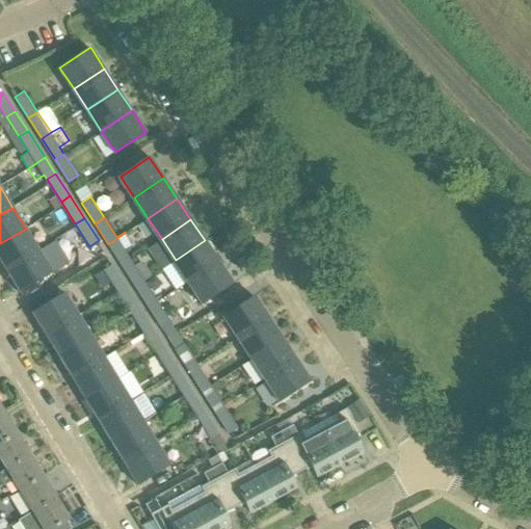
[(0,255),(8,268),(38,250),(26,229),(0,243),(0,255)]
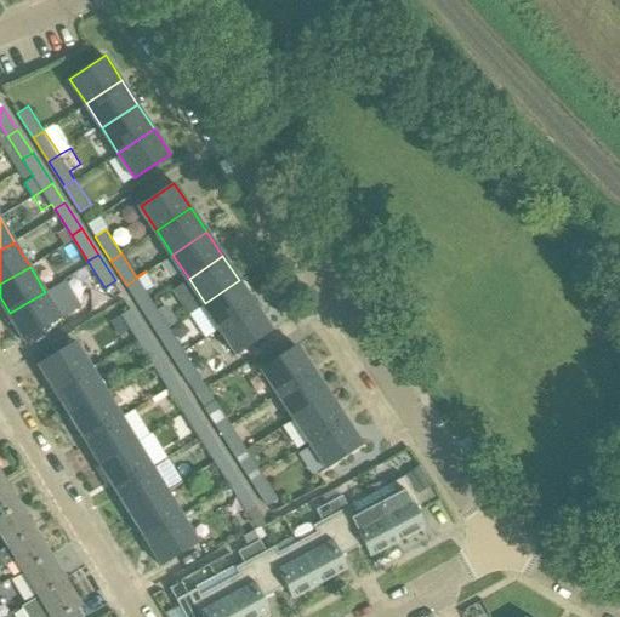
[(142,309),(153,302),(144,290),(154,284),(146,272),(126,285),(142,309)]
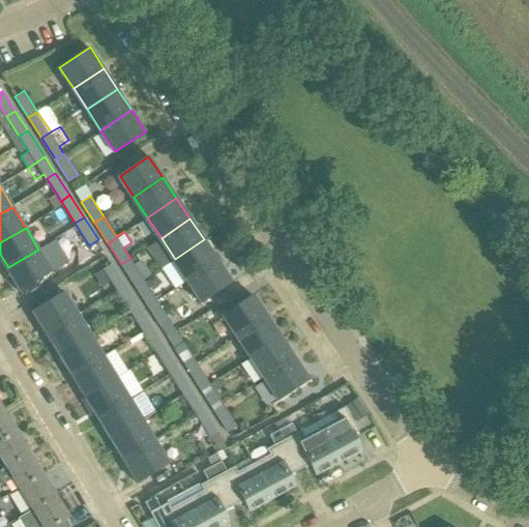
[(188,280),(217,260),(204,239),(175,259),(188,280)]
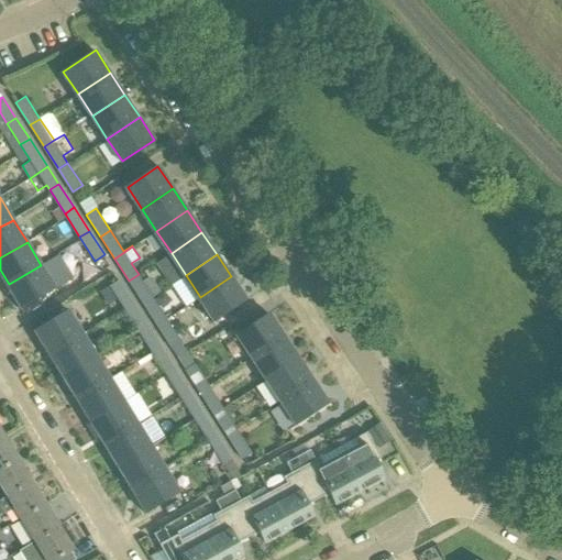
[(41,265),(9,284),(22,307),(55,287),(41,265)]
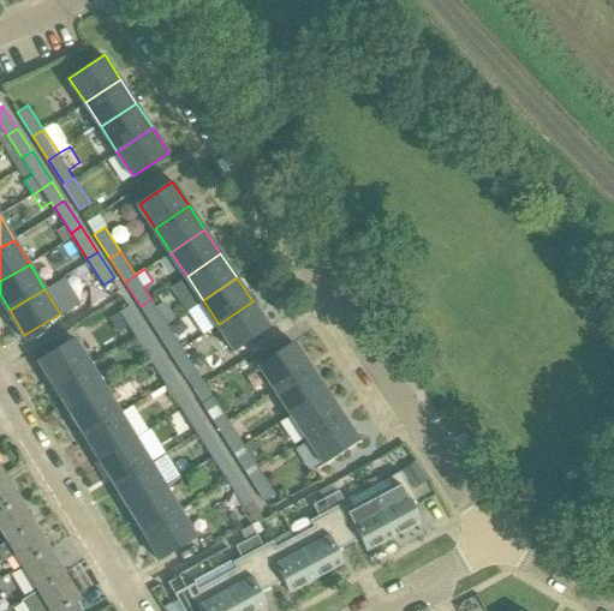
[(182,291),(171,299),(183,315),(194,306),(182,291)]
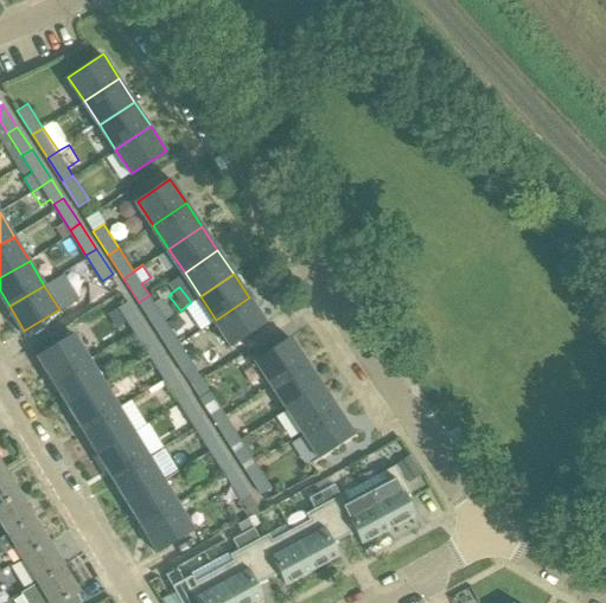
[(153,325),(165,319),(150,295),(139,302),(153,325)]
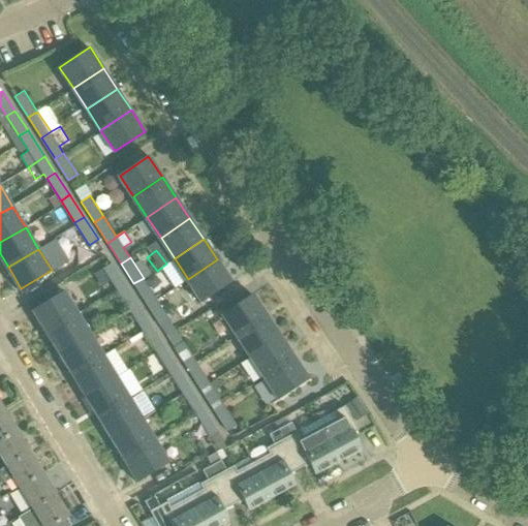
[(217,259),(188,279),(202,300),(231,281),(217,259)]
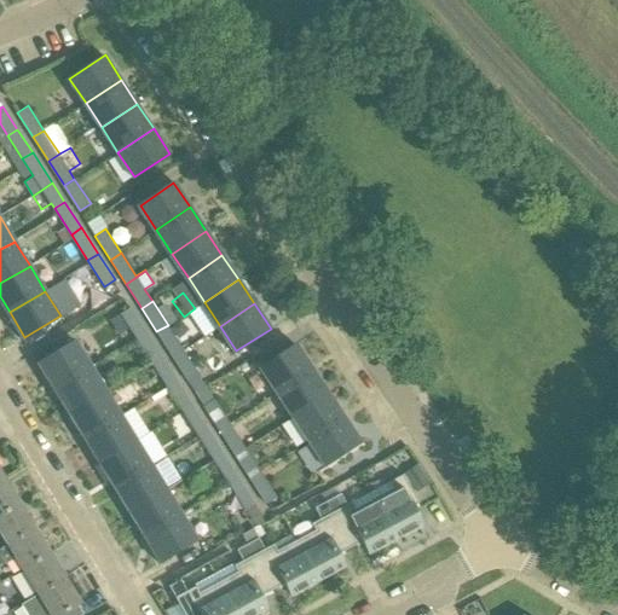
[(136,337),(146,331),(131,306),(120,313),(136,337)]
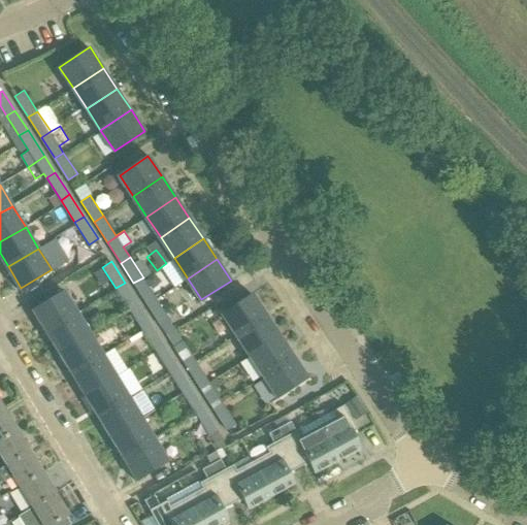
[(146,303),(156,297),(143,277),(133,283),(146,303)]
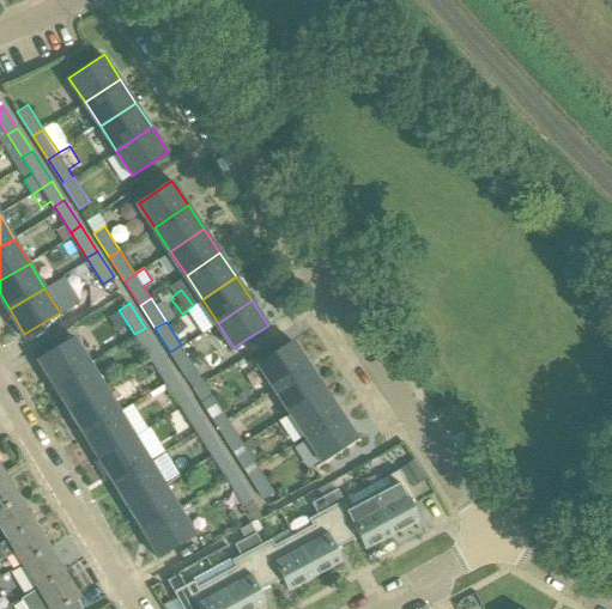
[(150,359),(161,352),(145,328),(134,334),(150,359)]
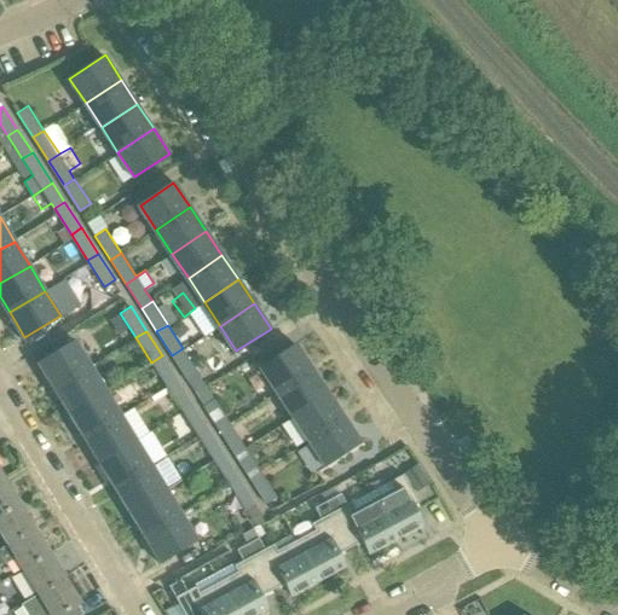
[(56,387),(90,365),(75,341),(40,363),(56,387)]
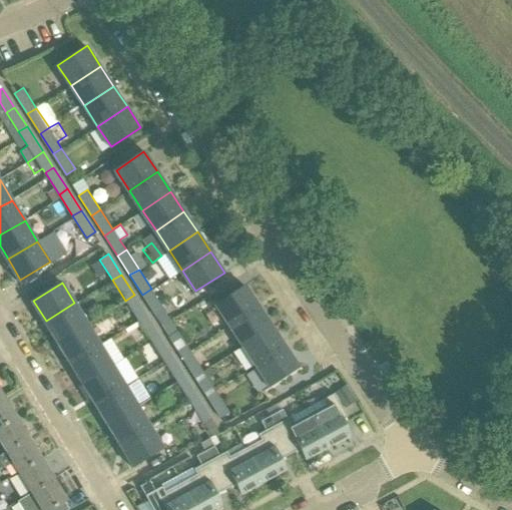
[(230,325),(259,306),(245,286),(217,305),(230,325)]
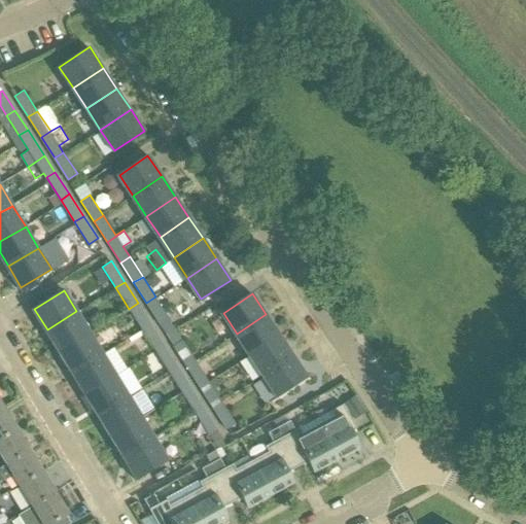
[(155,297),(146,303),(160,324),(169,318),(155,297)]
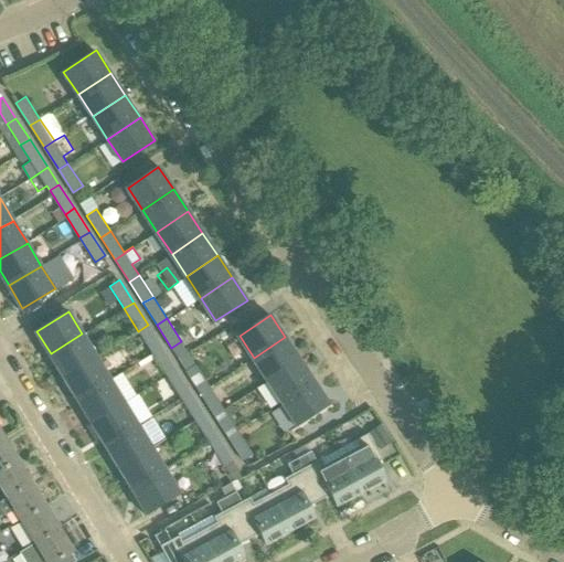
[(152,353),(162,347),(148,325),(138,331),(152,353)]
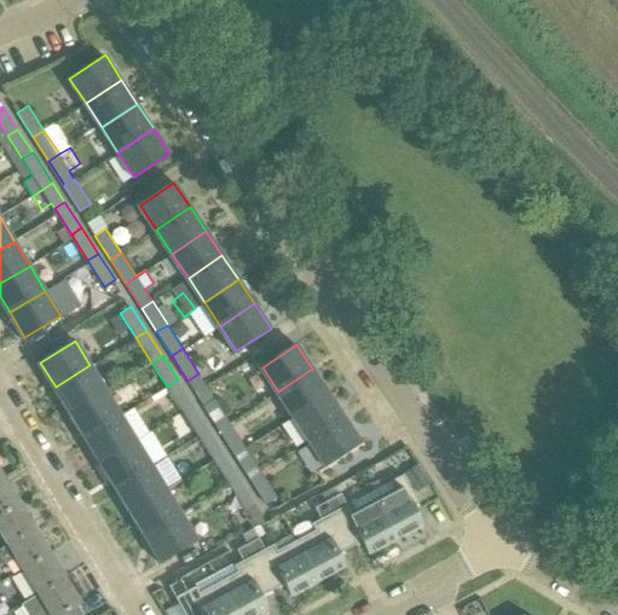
[(565,367),(589,377),(594,365),(570,355),(565,367)]
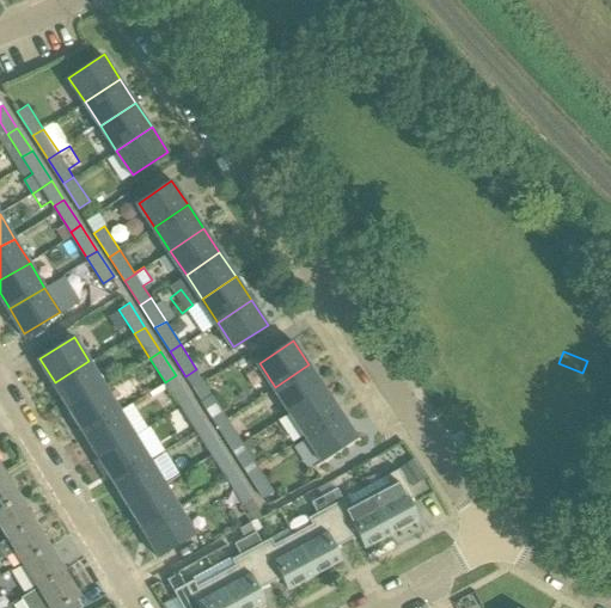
[(69,407),(104,386),(89,361),(55,382),(69,407)]
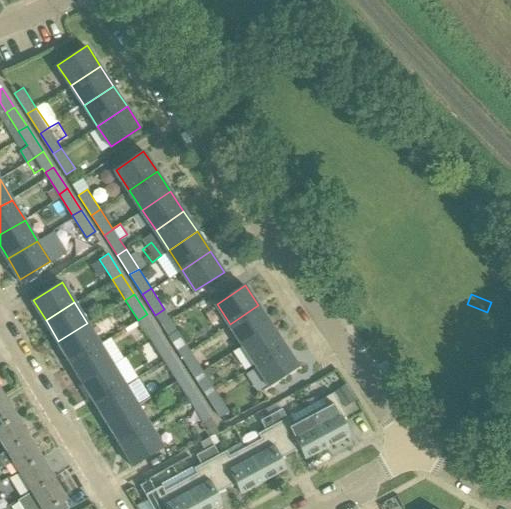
[(243,344),(271,325),(258,305),(230,324),(243,344)]
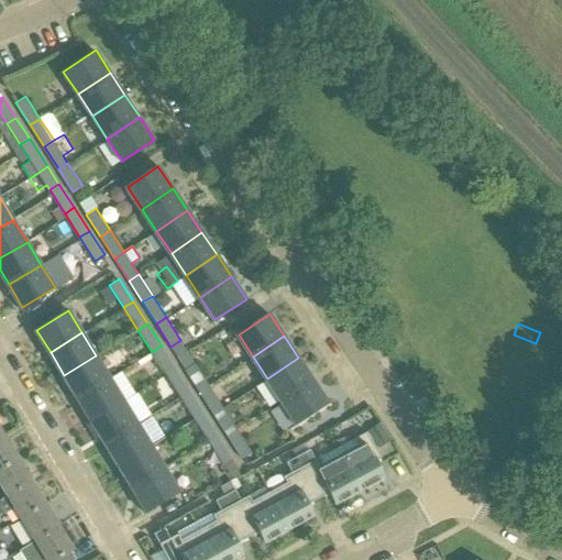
[(166,374),(175,368),(162,346),(152,352),(166,374)]
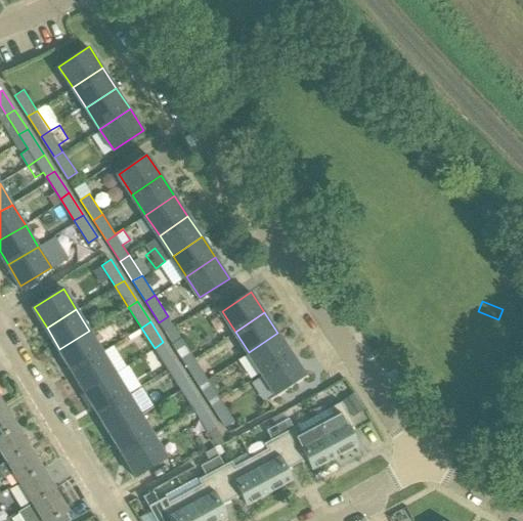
[(73,370),(101,352),(89,331),(59,349),(73,370)]
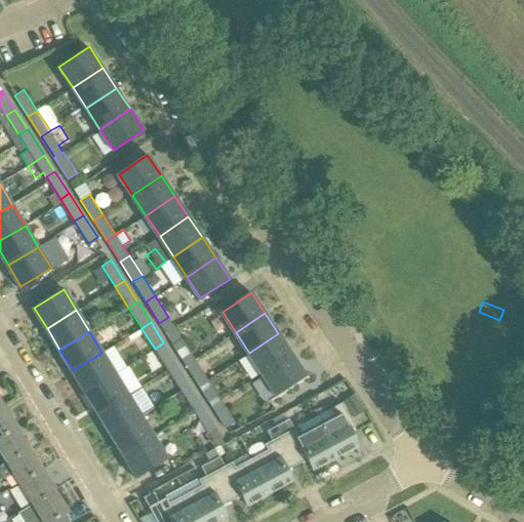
[(264,373),(291,355),(278,333),(249,353),(264,373)]
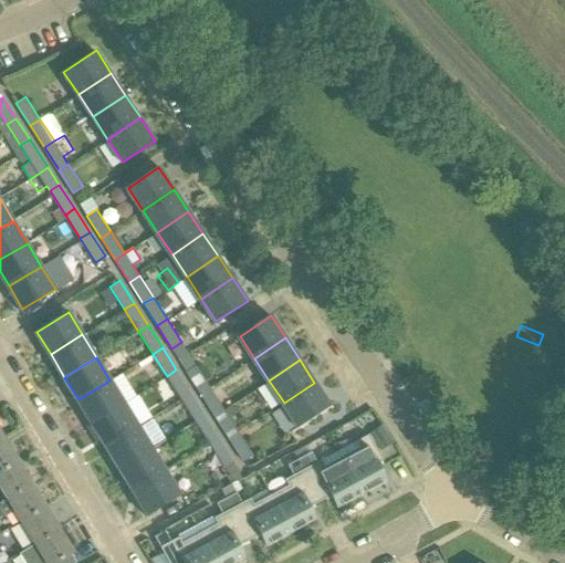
[(200,393),(210,387),(196,364),(186,371),(200,393)]
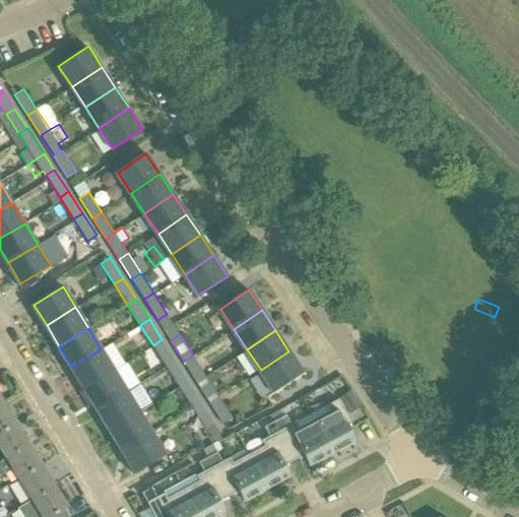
[(166,366),(175,360),(161,339),(153,345),(166,366)]
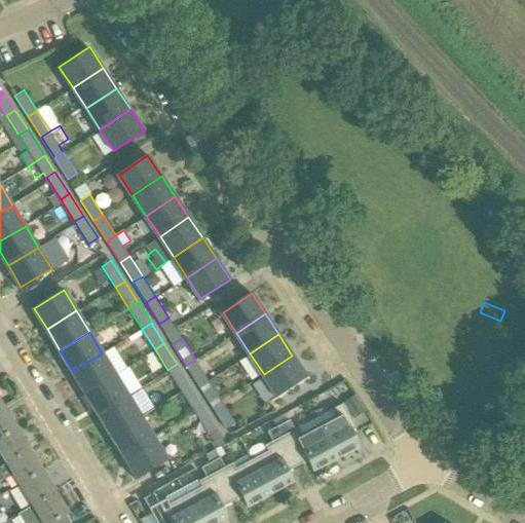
[(85,393),(115,374),(102,353),(73,371),(85,393)]
